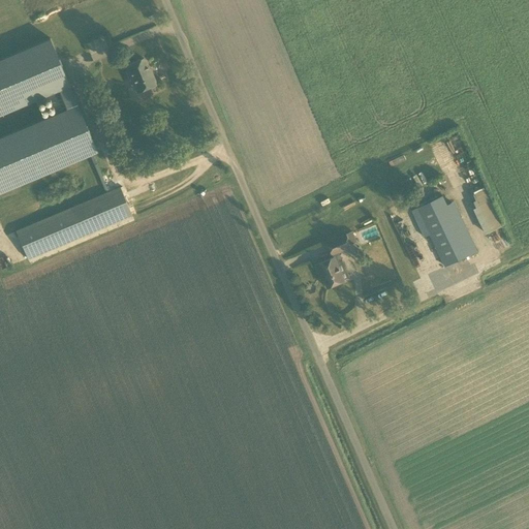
[(0,192),(98,151),(51,38),(0,59),(0,115),(60,90),(67,109),(0,136),(0,192)]
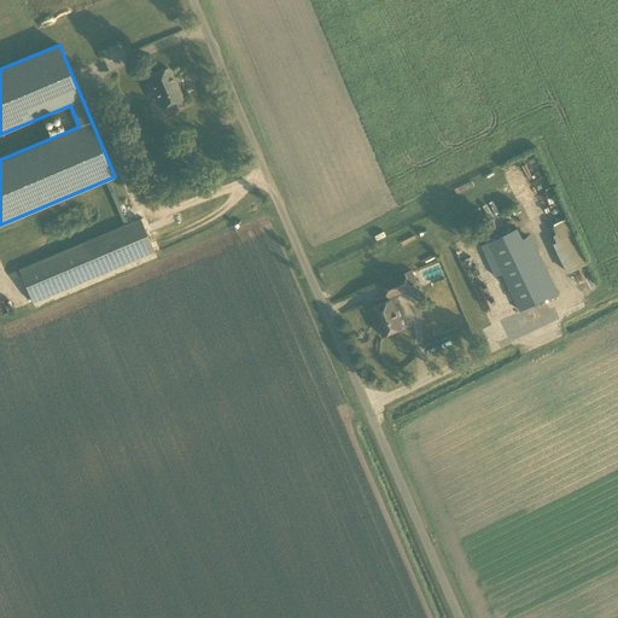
[(168,68),(147,76),(161,108),(184,99),(179,87),(176,88),(168,68)]
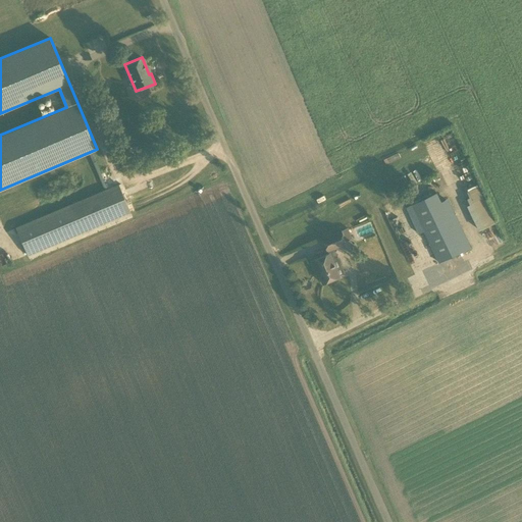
[(464,191),(482,229),(498,222),(478,184),(464,191)]
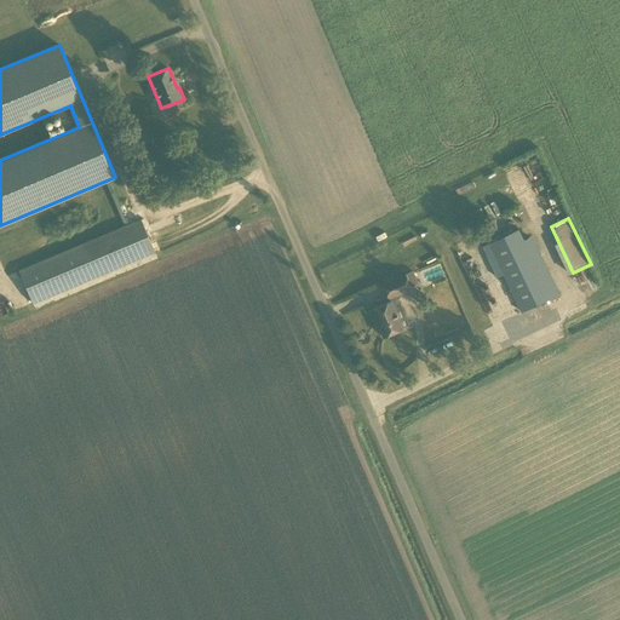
[(33,303),(155,252),(142,219),(19,271),(33,303)]
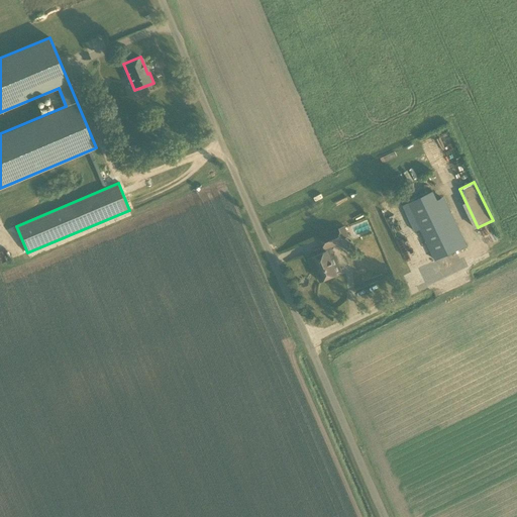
[(436,200),(432,202),(417,209),(412,212),(435,260),(459,248),(436,200)]
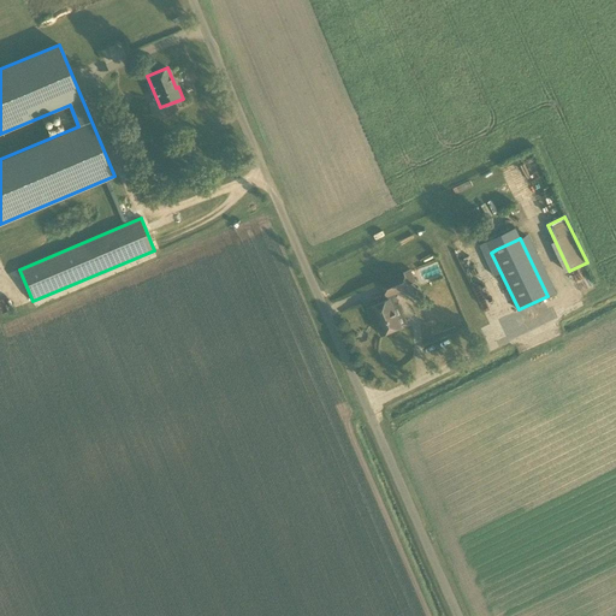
[(419,282),(442,273),(437,260),(414,267),(419,282)]
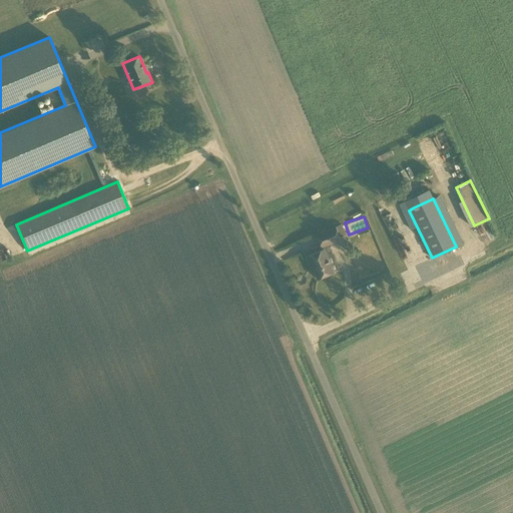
[(329,243),(341,238),(336,227),(317,235),(322,246),(323,248),(305,257),(308,265),(310,264),(317,279),(332,272),(339,269),(329,243)]
